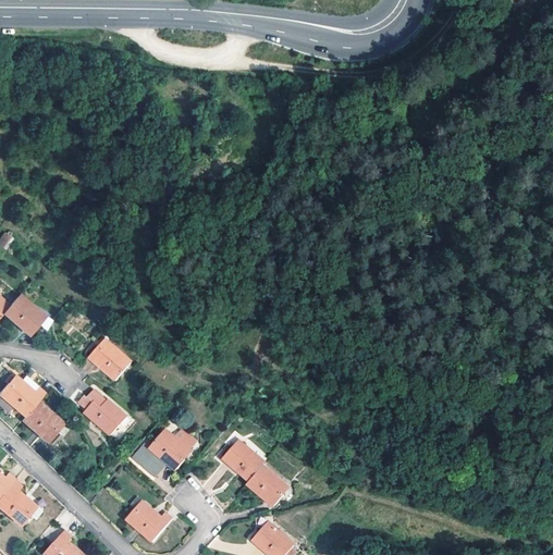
[(1,229),(0,230),(0,246),(1,247),(10,235),(1,229)]
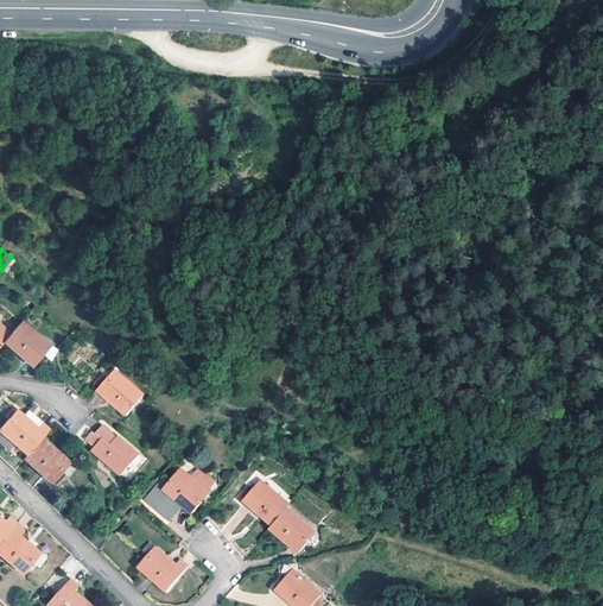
[(7,339),(1,346),(31,371),(42,360),(49,365),(56,354),(45,348),(33,338),(32,339),(18,327),(7,339)]
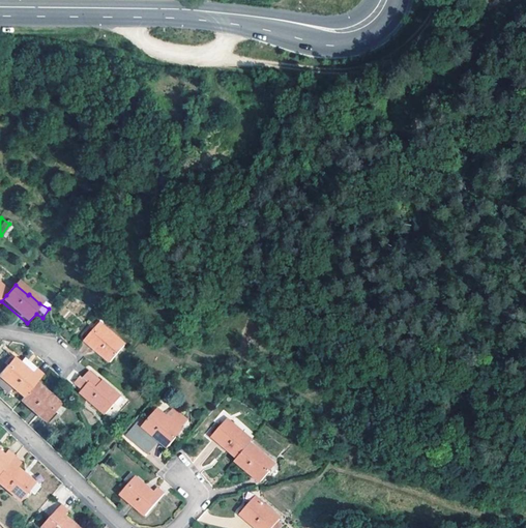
[(111,333),(100,325),(94,332),(91,332),(84,341),(107,361),(121,345),(111,336),(111,333)]
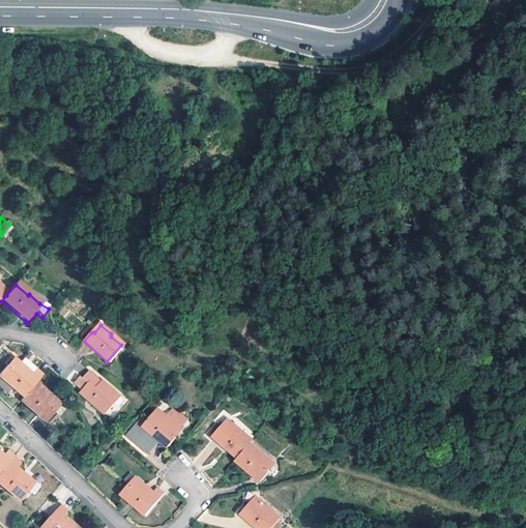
[(23,397),(34,383),(41,374),(23,358),(20,363),(16,360),(9,367),(6,364),(0,372),(0,376),(11,386),(23,397)]
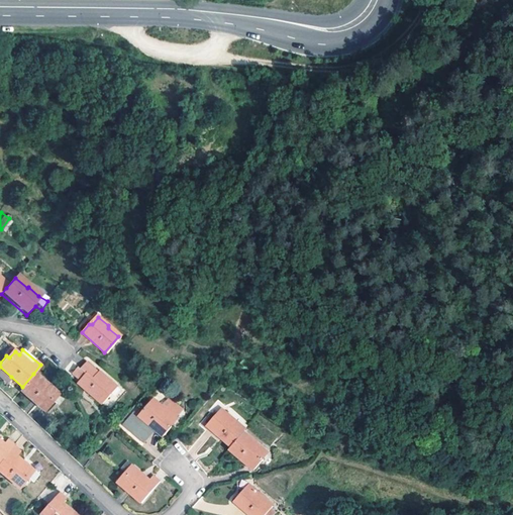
[(107,379),(86,362),(81,368),(78,366),(73,373),(81,379),(78,382),(101,402),(108,392),(107,390),(113,382),(109,377),(107,379)]
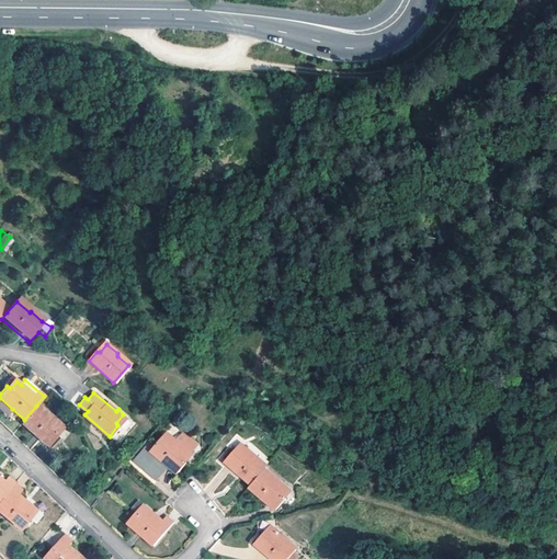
[(12,409),(0,398),(0,410),(7,415),(12,409)]
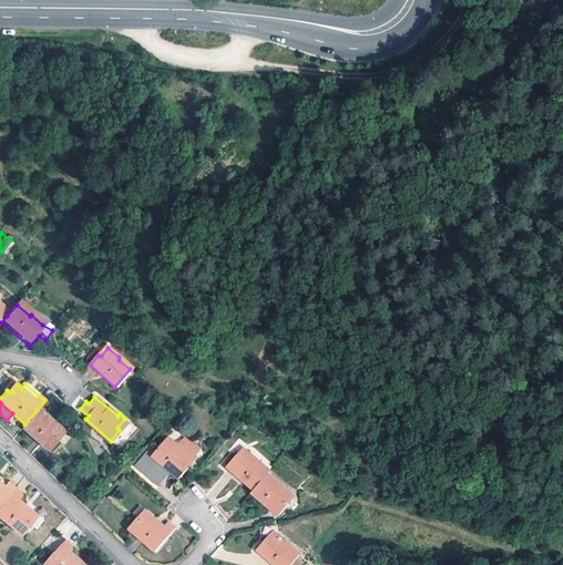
[(51,424),(37,410),(24,424),(21,428),(47,451),(58,440),(54,437),(61,429),(53,422),(51,424)]
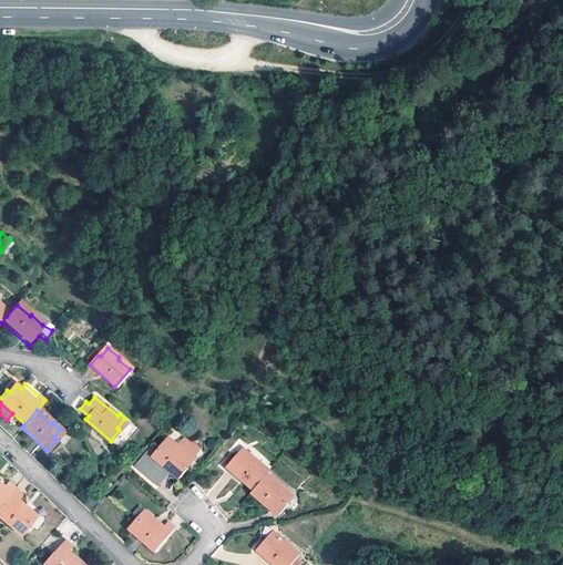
[(178,449),(167,439),(152,454),(145,449),(131,464),(154,485),(167,470),(176,478),(187,466),(185,464),(192,456),(180,447),(178,449)]
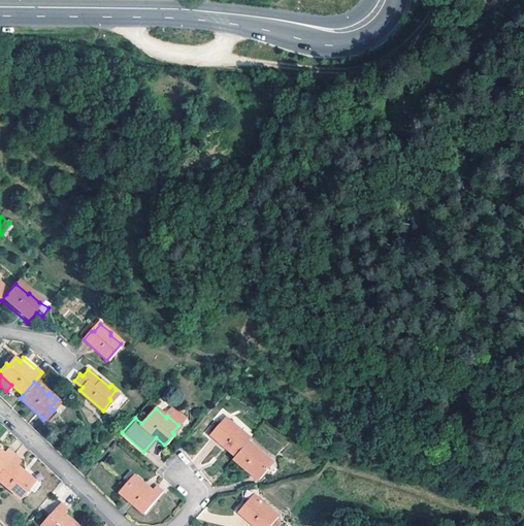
[(235,452),(248,438),(250,435),(238,425),(238,423),(229,415),(222,423),(219,422),(211,431),(235,452)]
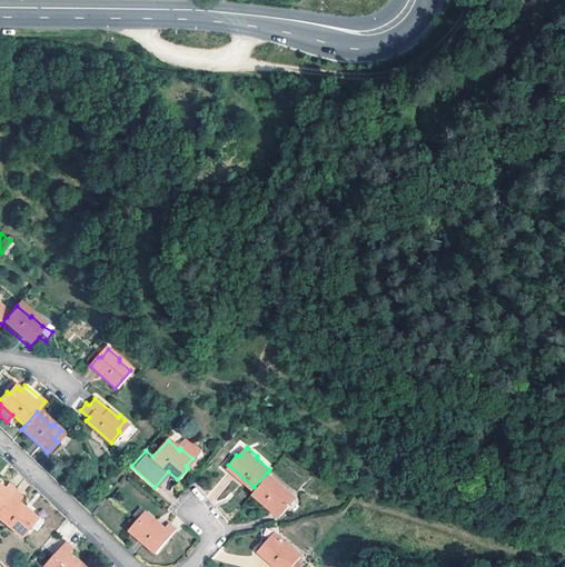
[(267,473),(254,487),(251,488),(279,513),(290,499),(287,497),(293,490),(281,480),(278,483),(267,473)]
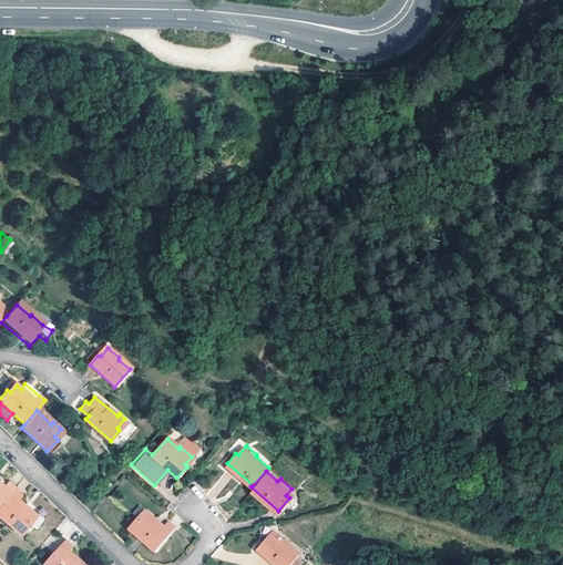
[(0,497),(8,489),(10,488),(3,482),(0,485),(0,497)]
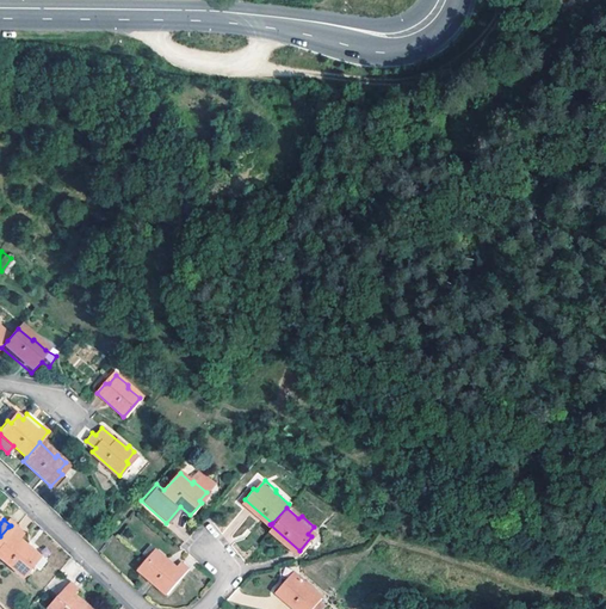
[(8,527),(0,536),(0,564),(17,578),(28,567),(31,571),(39,561),(24,548),(23,551),(12,540),(17,534),(8,527)]
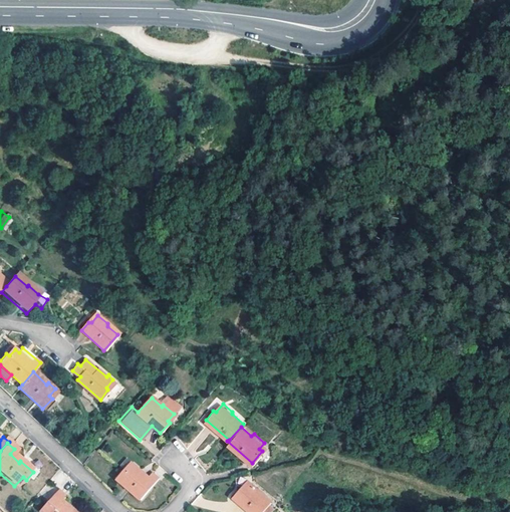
[(125,457),(119,465),(122,468),(114,477),(139,499),(157,477),(150,471),(146,476),(137,469),(138,467),(125,457)]
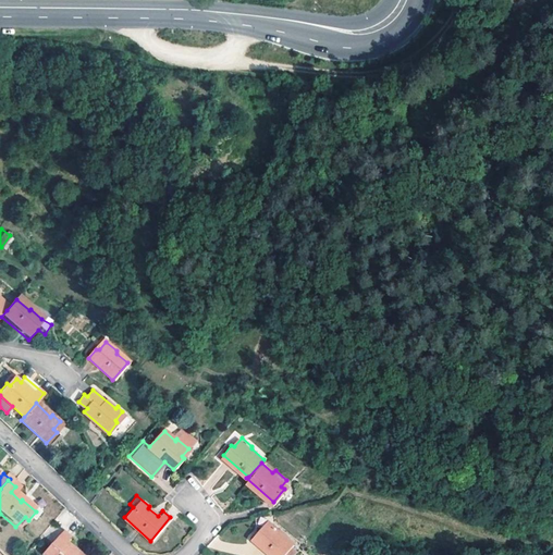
[(280,527),(269,516),(261,526),(258,522),(248,533),(273,554),(275,554),(290,539),(279,529),(280,527)]
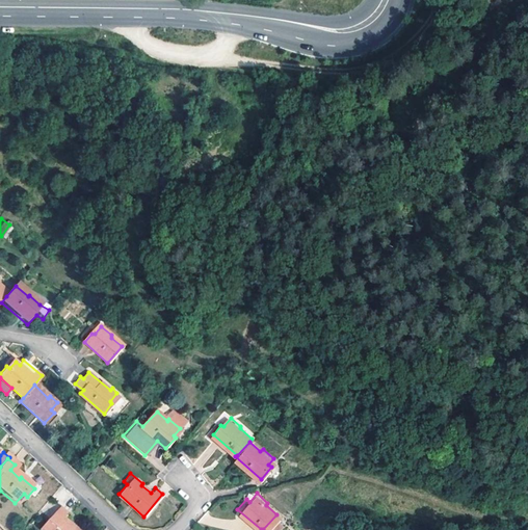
[(63,508),(56,503),(37,525),(43,529),(72,529),(76,526),(70,521),(68,522),(59,514),(63,508)]
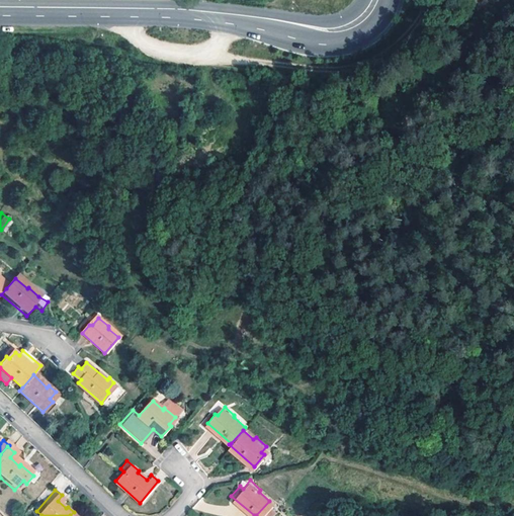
All buildings are outlined.
